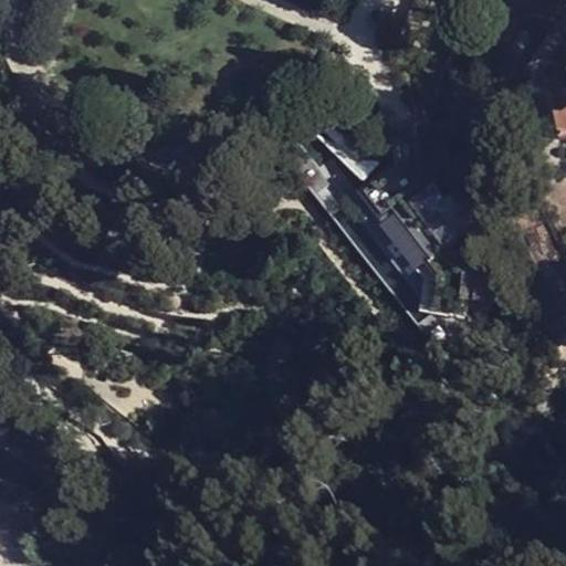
[(531,74),(524,75),(527,86),(530,87),(535,85),(531,74)]
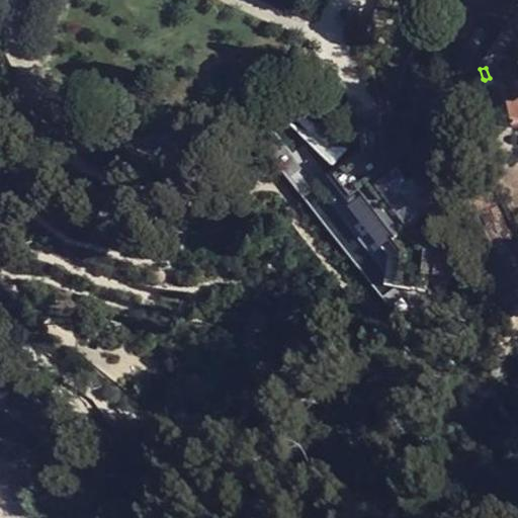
[(512,126),(517,124),(517,73),(517,74),(517,80),(501,86),(512,126)]
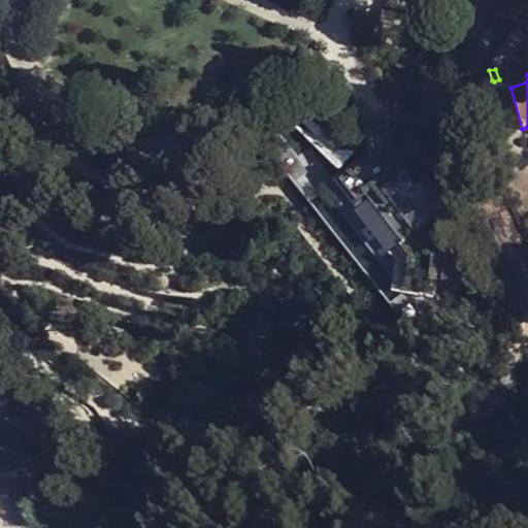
[(355,205),(360,201),(366,196),(403,242),(398,248),(407,259),(403,290),(434,294),(436,284),(458,287),(462,255),(423,250),(413,237),(430,221),(409,194),(415,188),(394,161),(396,158),(393,152),(395,150),(391,145),(393,142),(390,138),(392,135),(390,132),(388,118),(363,121),(369,155),(336,180),(355,205)]
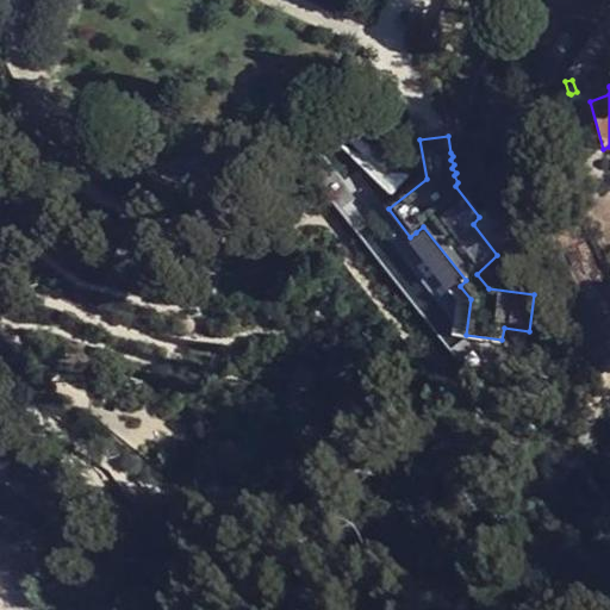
[(423,226),(416,232),(460,286),(466,280),(423,226)]
